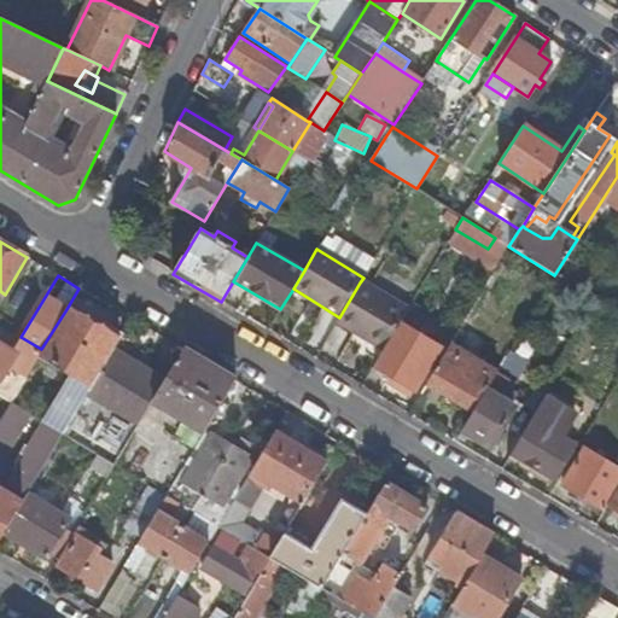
[(407,310),(360,283),(339,318),(337,322),(383,349),(398,324),(407,310)]
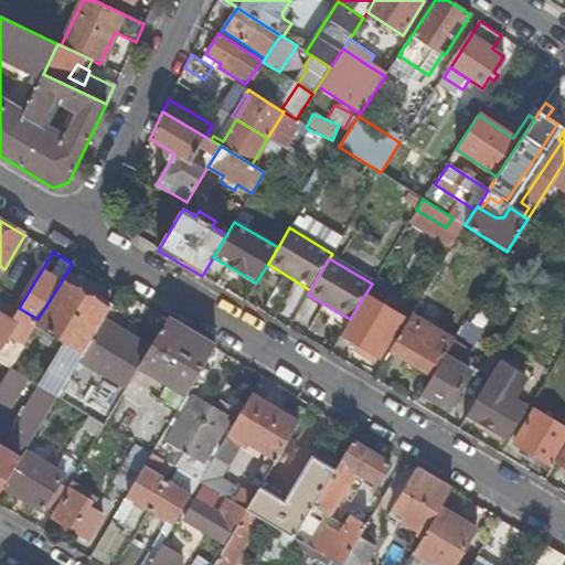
[(107,310),(61,283),(38,319),(29,336),(56,353),(36,385),(56,396),(78,359),(100,322),(107,310)]
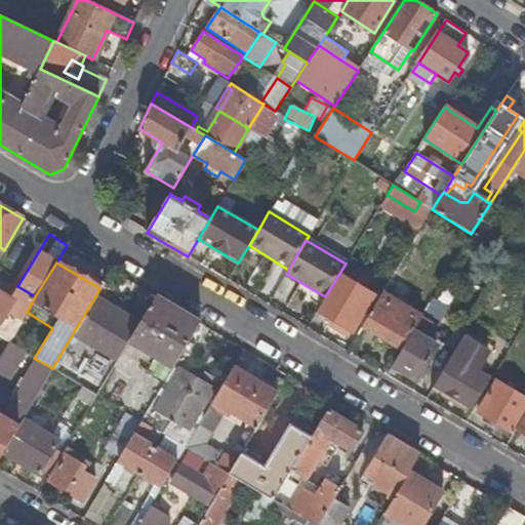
[(372,294),(338,275),(325,296),(318,310),(351,330),(372,294)]
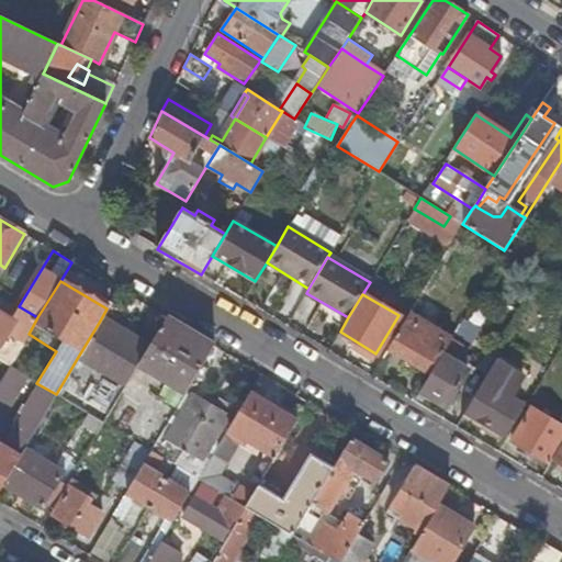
[(21,324),(0,312),(0,348),(7,337),(11,340),(21,324)]
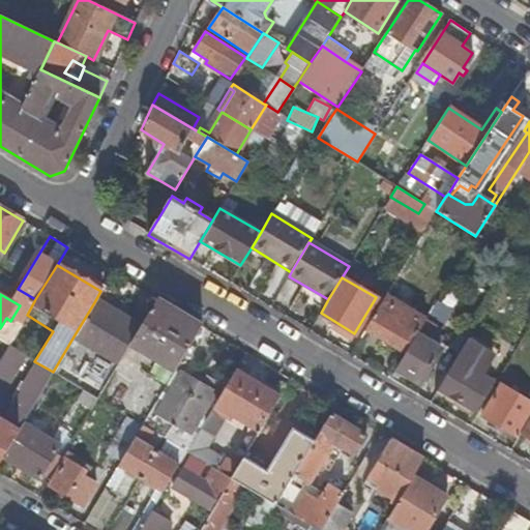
[(424,319),(385,295),(365,328),(406,352),(424,319)]
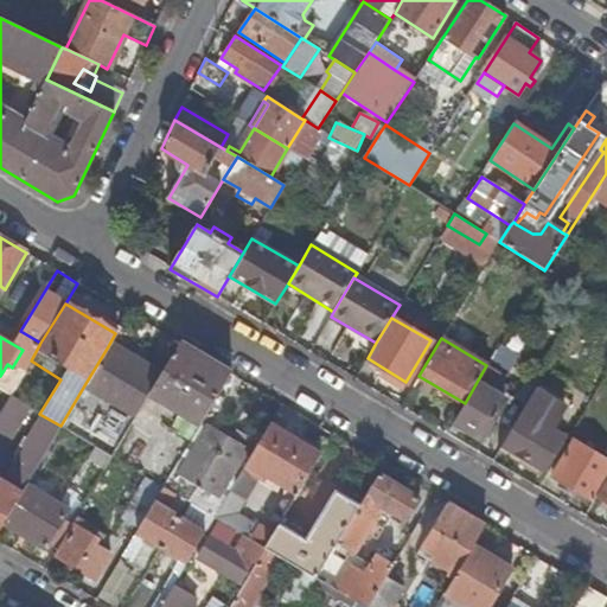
[(181,404),(204,417),(230,375),(179,344),(159,377),(149,394),(177,410),(181,404)]
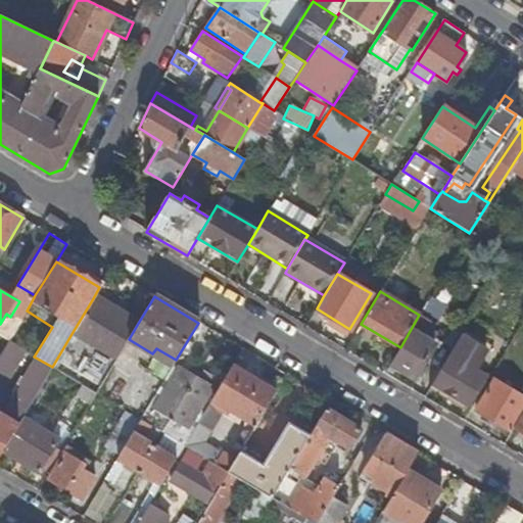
[(137,325),(93,298),(73,332),(116,359),(129,339),(137,325)]
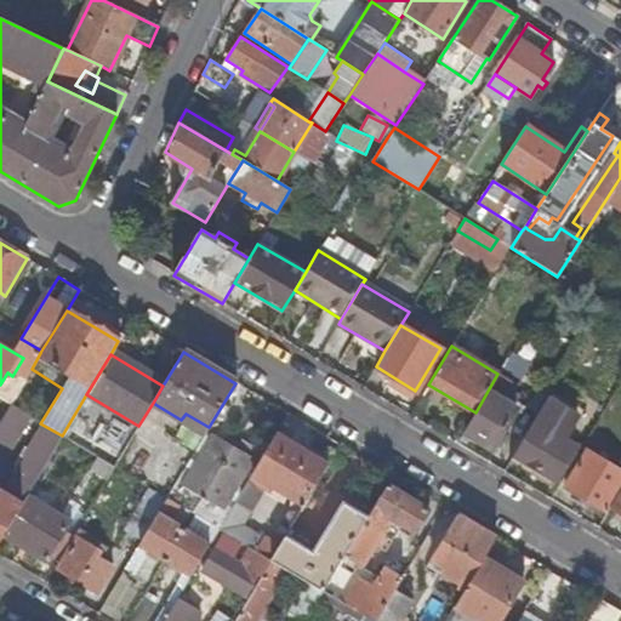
[(502,371),(520,381),(530,364),(512,354),(502,371)]
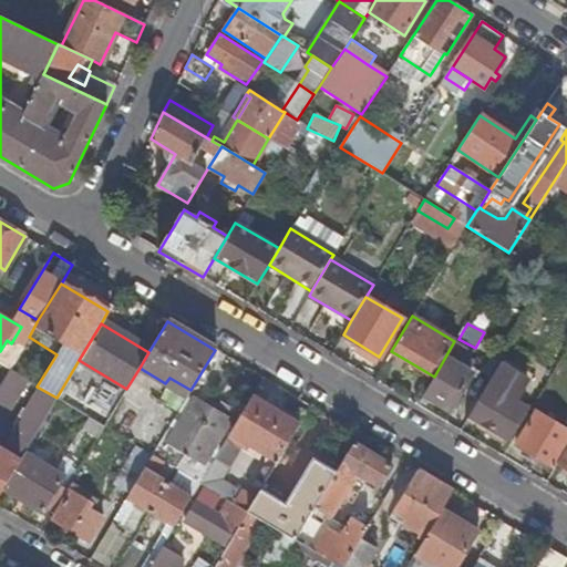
[(466,350),(454,341),(434,377),(424,393),(451,409),(473,371),(459,362),(466,350)]
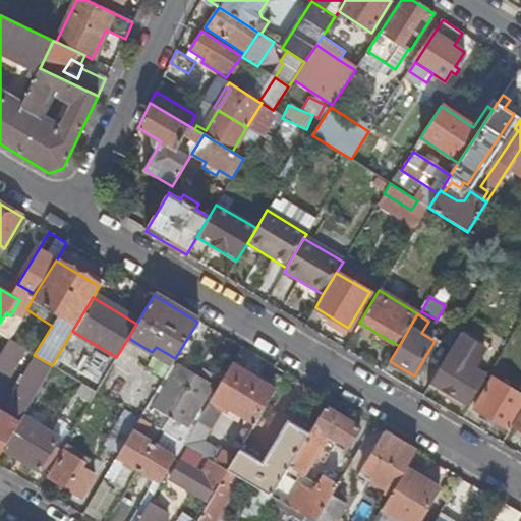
[(483,350),(459,335),(429,383),(465,404),(482,374),(472,368),(483,350)]
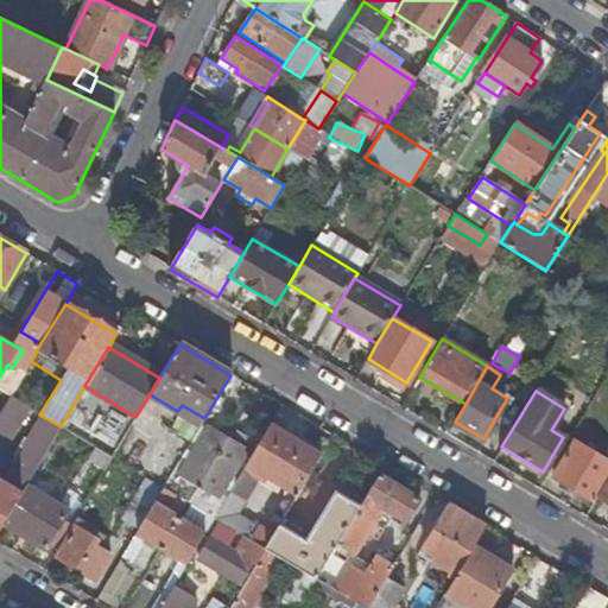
[(0,439),(1,441),(23,405),(10,397),(0,412),(0,439)]
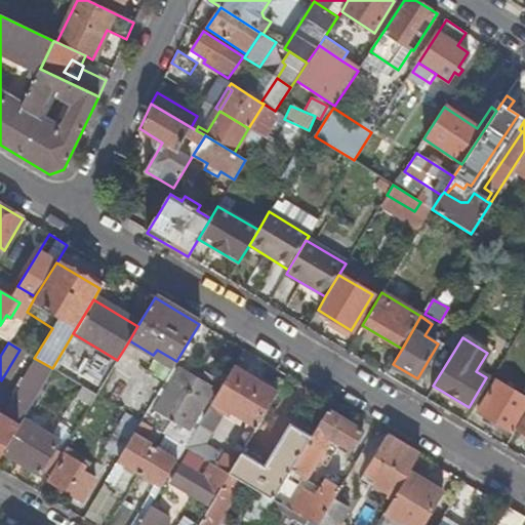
[(212,402),(256,428),(277,394),(233,367),(212,402)]
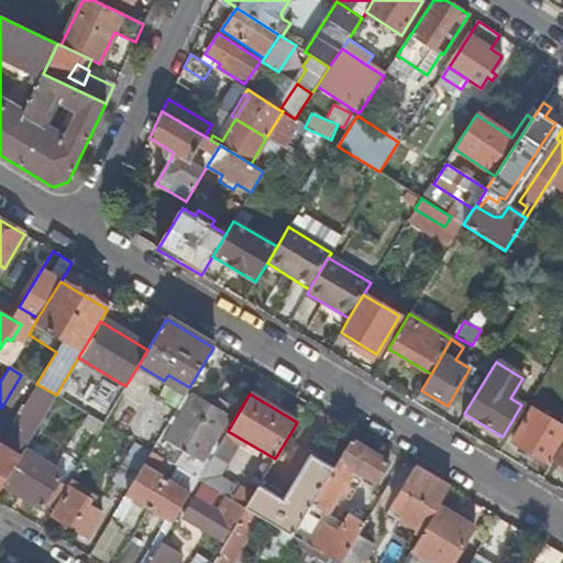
[(139,407),(120,396),(105,421),(123,432),(139,407)]
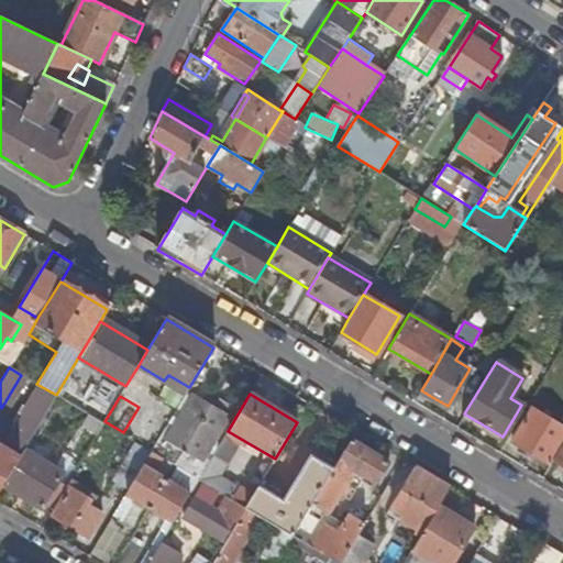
[(190,396),(164,441),(201,463),(228,418),(209,408),(190,396)]
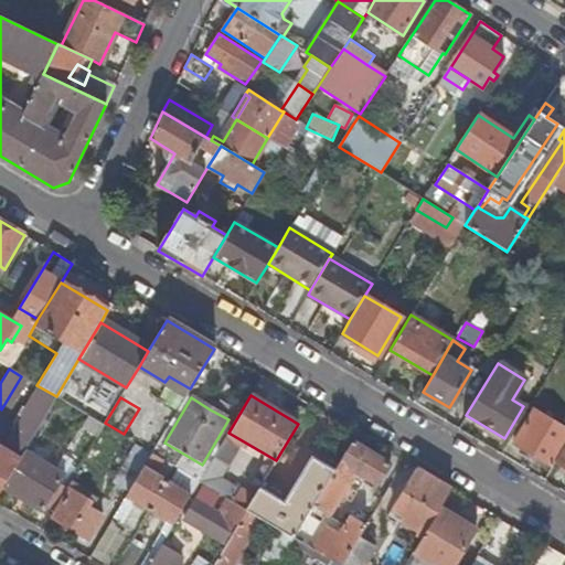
[(157,414),(170,422),(178,408),(164,401),(157,414)]
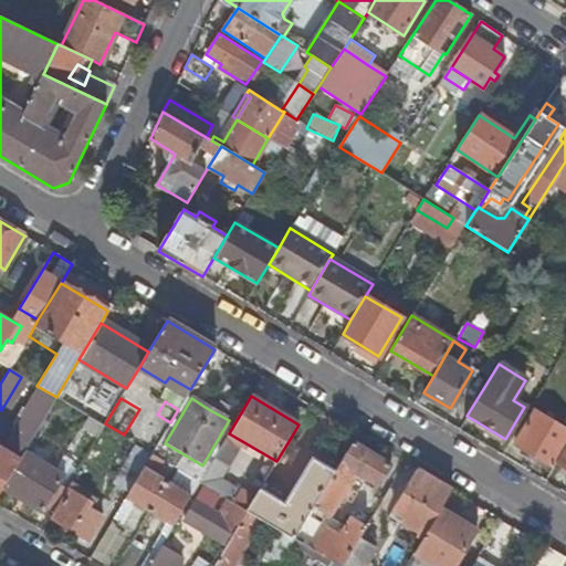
[(514,443),(553,467),(565,443),(565,428),(535,409),(514,443)]
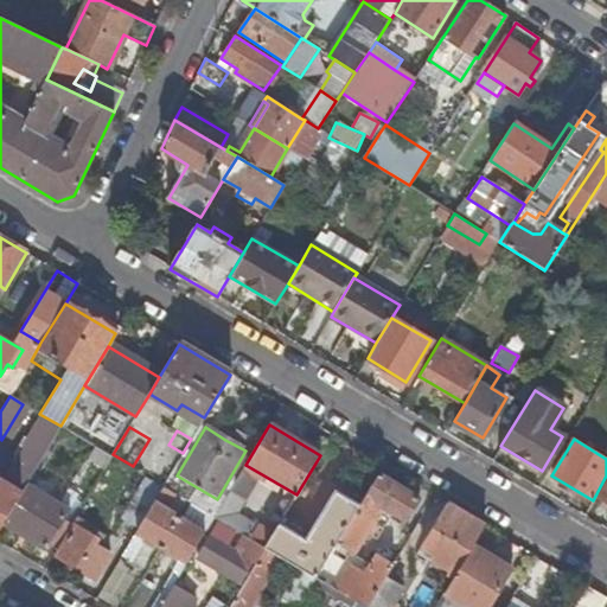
[(417,498),(377,474),(357,506),(314,579),(362,606),(366,606),(385,576),(393,564),(375,554),(369,564),(353,555),(383,508),(406,521),(417,498)]
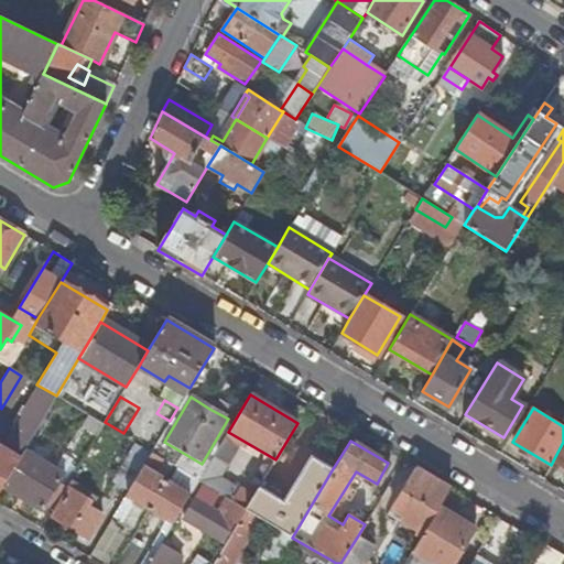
[(19,459),(0,447),(0,490),(2,487),(19,459)]
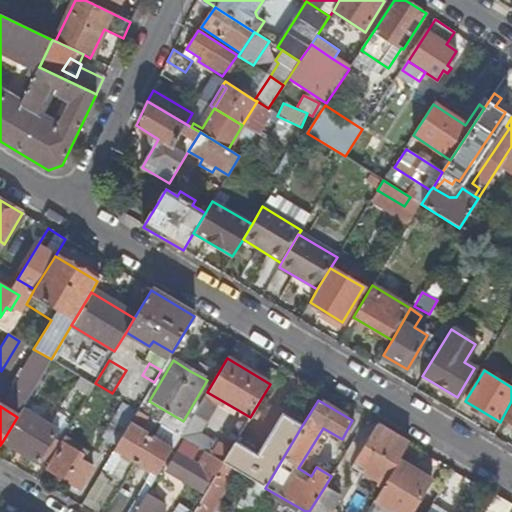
[(57,430),(22,409),(17,417),(2,442),(38,463),(57,430)]
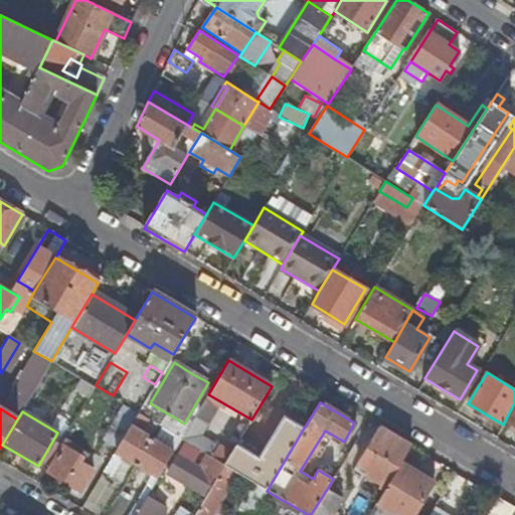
[(143,435),(151,421),(138,413),(103,473),(112,478),(124,459),(137,466),(152,440),(143,435)]
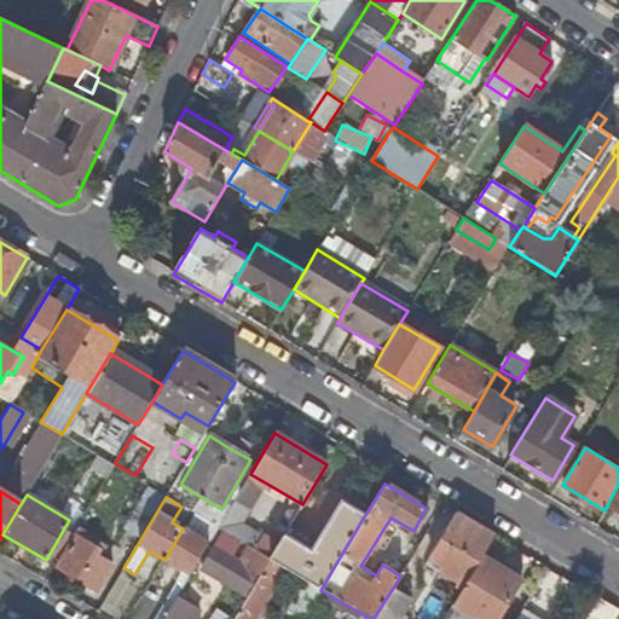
[(316,545),(288,528),(270,559),(320,590),(364,516),(341,503),(316,545)]
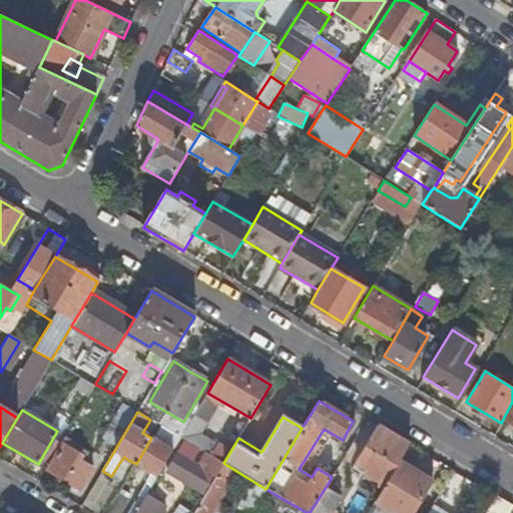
[(161,419),(157,424),(159,425),(180,438),(185,430),(173,422),(171,425),(161,419)]
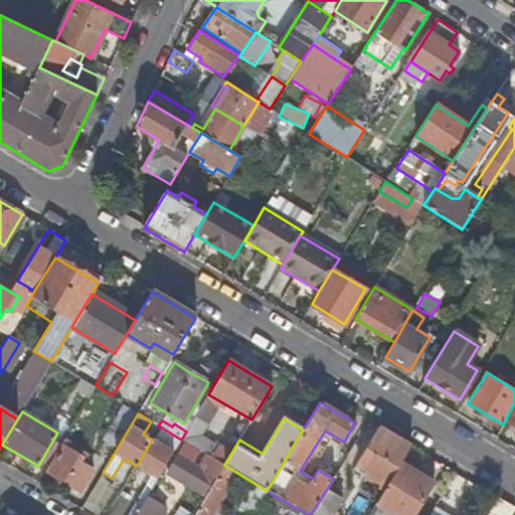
[(127,514),(136,514),(147,497),(181,440),(160,426),(152,440),(137,466),(151,474),(127,514)]
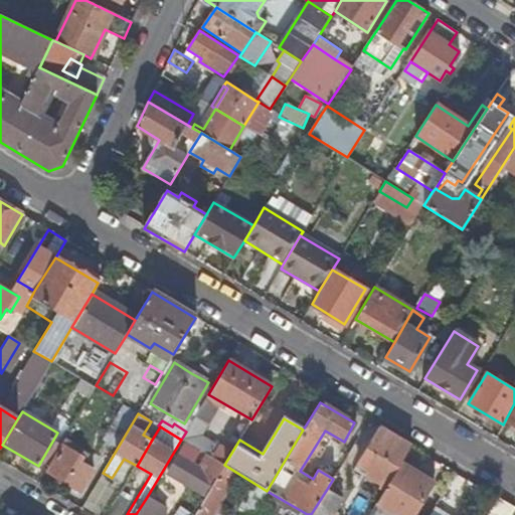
[(357,464),(389,484),(401,463),(411,447),(378,427),(357,464)]
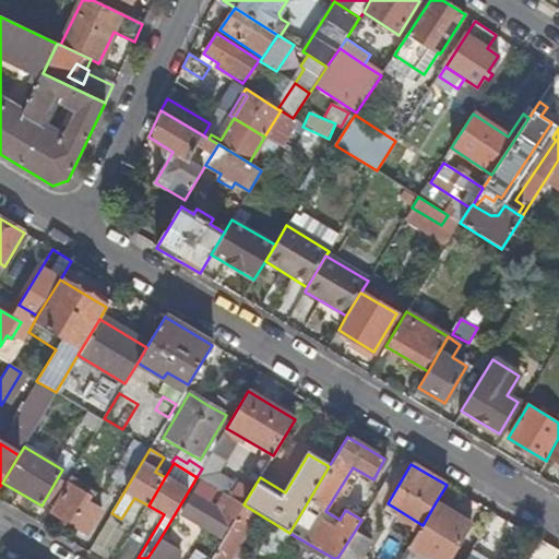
[(69,484),(51,512),(87,533),(102,511),(86,502),(91,496),(69,484)]
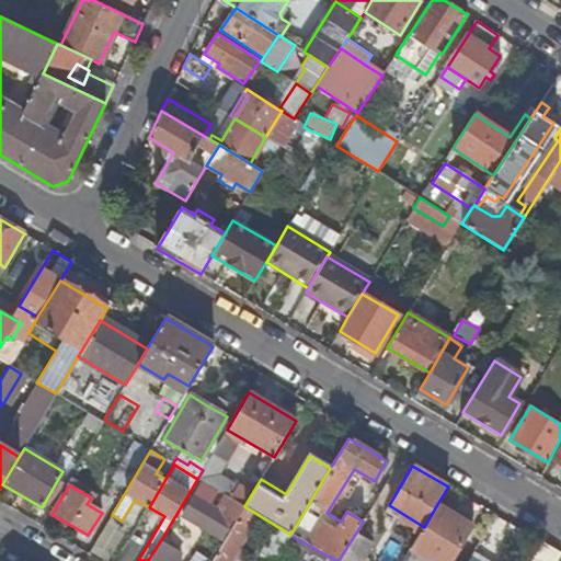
[(222,539),(242,505),(225,495),(216,510),(193,496),(182,515),(222,539)]
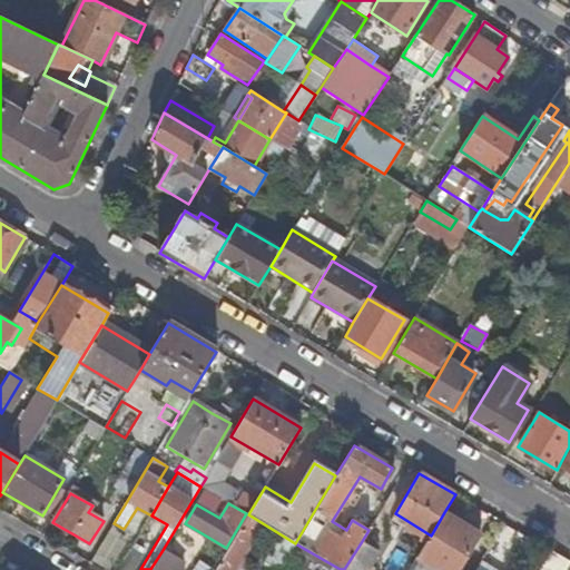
[(458,569),(479,534),(444,512),(431,536),(416,558),(436,569),(458,569)]
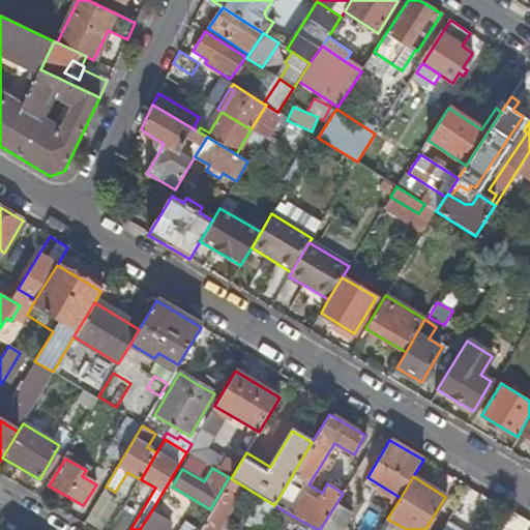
[(91,529),(109,529),(120,513),(97,500),(83,525),(91,529)]
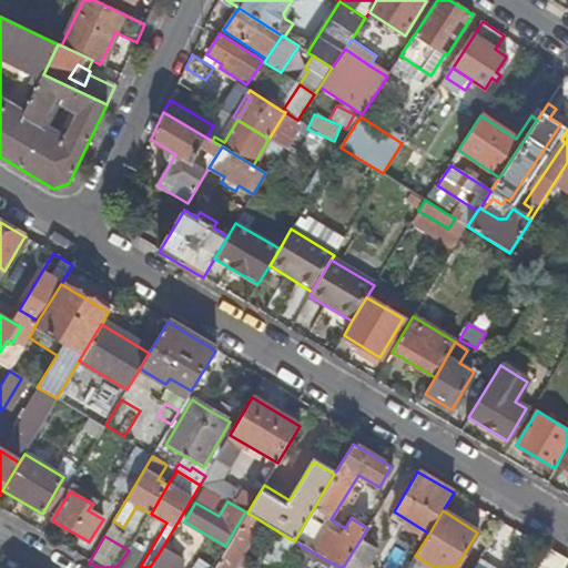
[(368,567),(379,550),(361,539),(343,567),(368,567)]
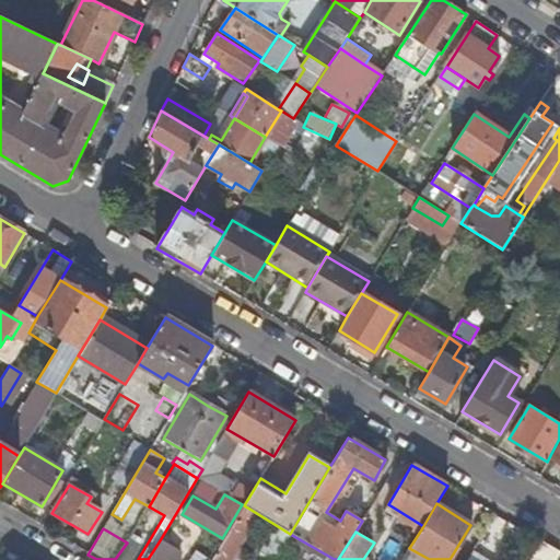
[(231,559),(241,544),(226,535),(211,559),(231,559)]
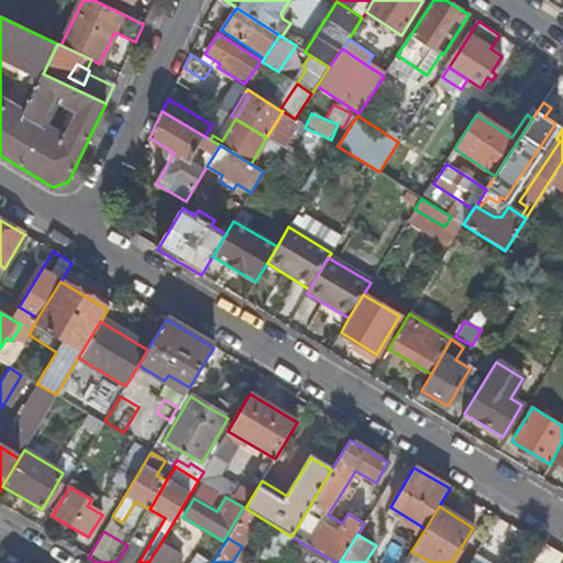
[(166,547),(161,543),(148,562),(175,562),(180,555),(173,551),(176,545),(169,541),(166,547)]
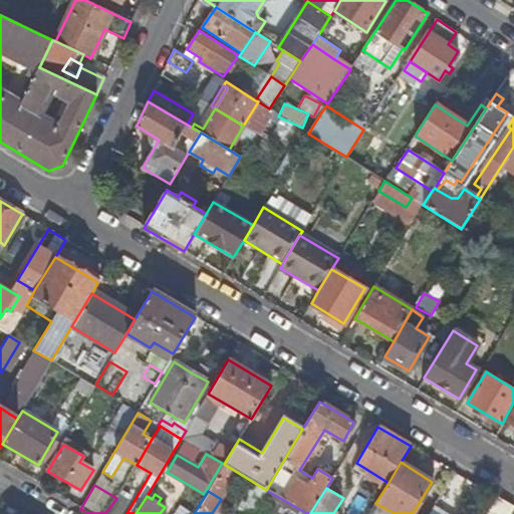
[(506,513),(512,506),(496,497),(485,513),(506,513)]
